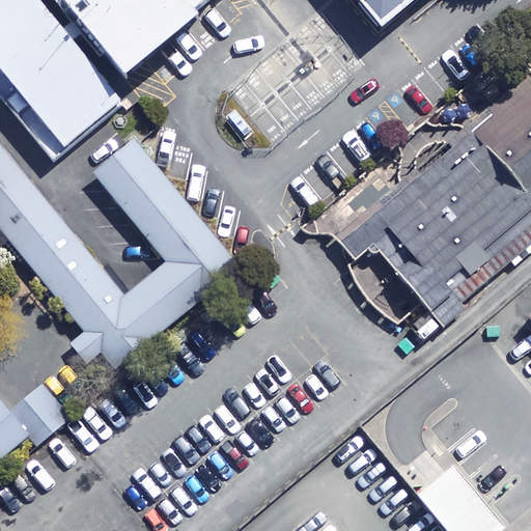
[(124,105),(36,0),(0,0),(0,94),(55,162),(124,105)]
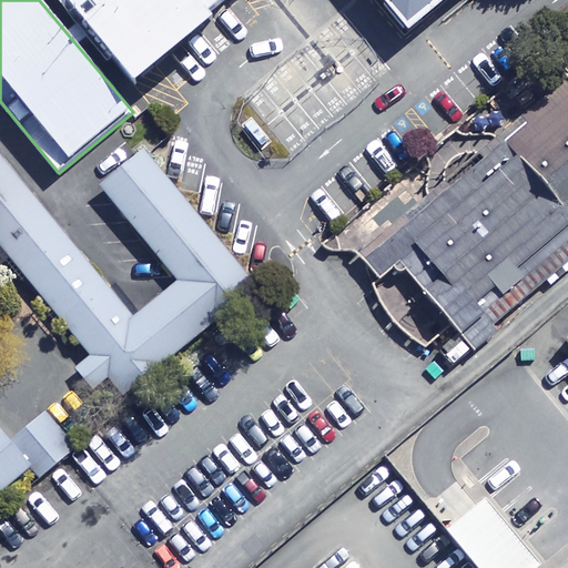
[(68,0),(134,81),(215,17),(210,10),(221,0),(386,0),(409,28),(443,0),(68,0)]
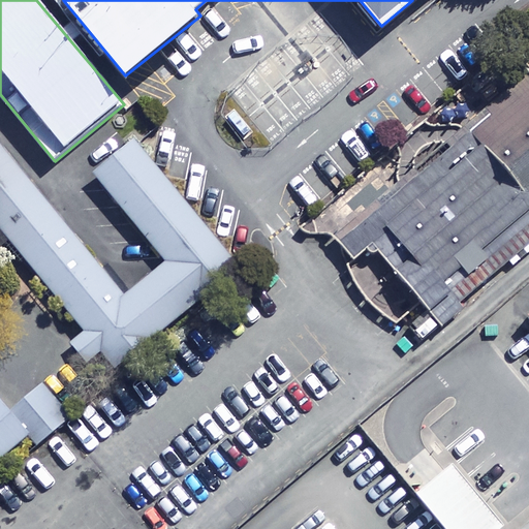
[(528,251),(528,71),(334,235),(353,258),(346,265),(352,277),(363,293),(373,305),(389,318),(397,322),(422,301),(442,325),(464,307),(460,302),(509,260),(514,266),(528,251)]
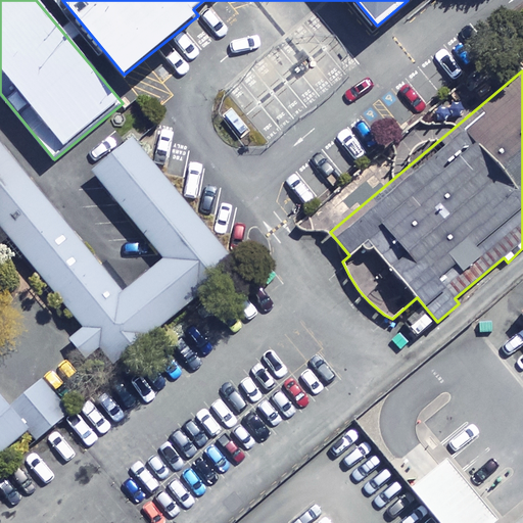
[(0,143),(0,228),(81,327),(67,338),(85,359),(99,347),(112,364),(237,262),(133,135),(91,170),(163,257),(122,291),(0,143)]
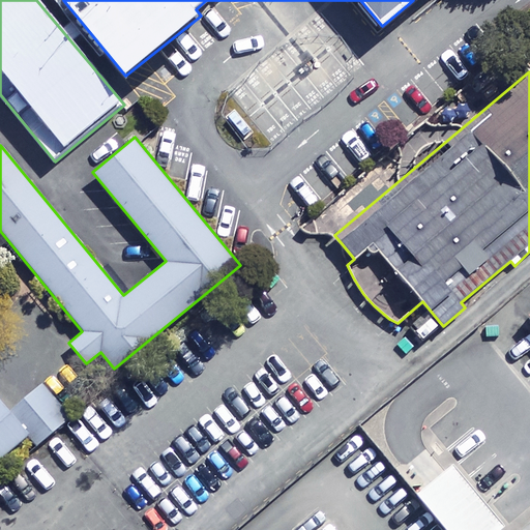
[(5,415),(0,409),(0,455),(22,440),(28,448),(61,421),(37,390),(5,415)]
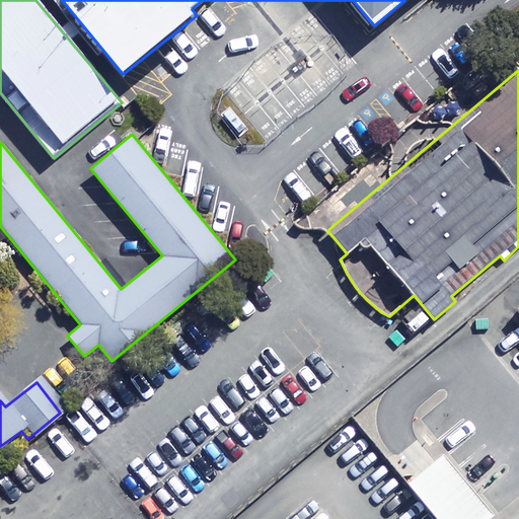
[(490,518),(494,516),(445,455),(409,485),(436,518),(490,518)]
